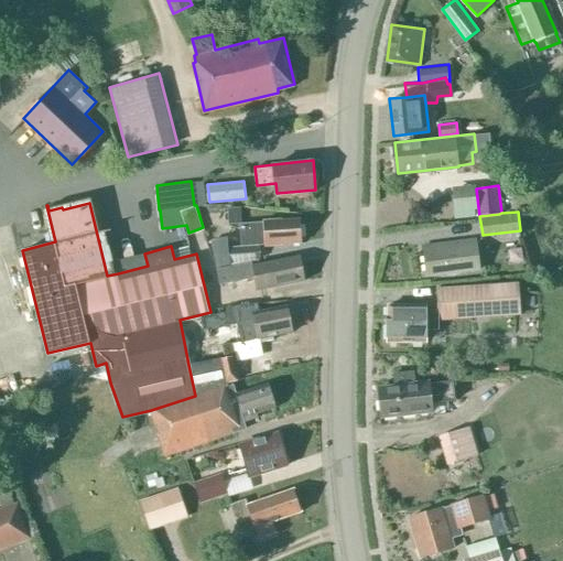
[(266,243),(266,244),(283,243),(283,240),(302,239),(301,218),(282,219),(281,217),(263,218),(264,220),(241,222),(242,244),(266,243)]
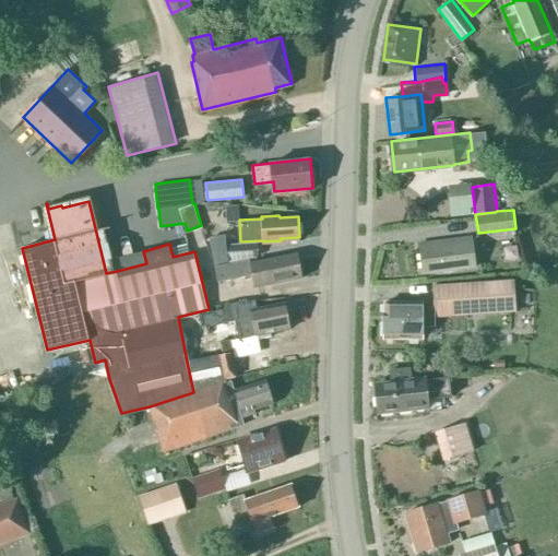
[(424,271),(476,264),(472,235),(420,241),(424,271)]
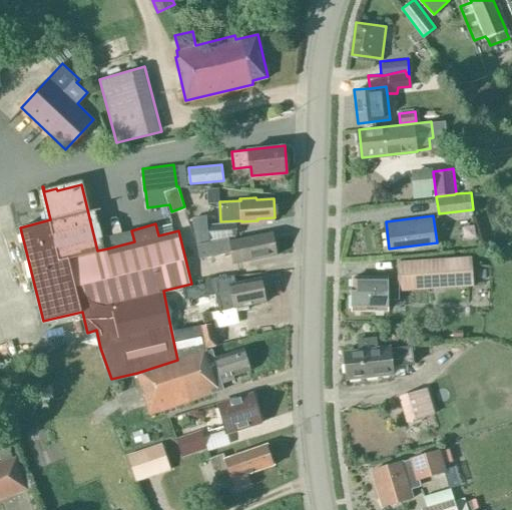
[(194,225),(198,242),(211,239),(208,222),(194,225)]
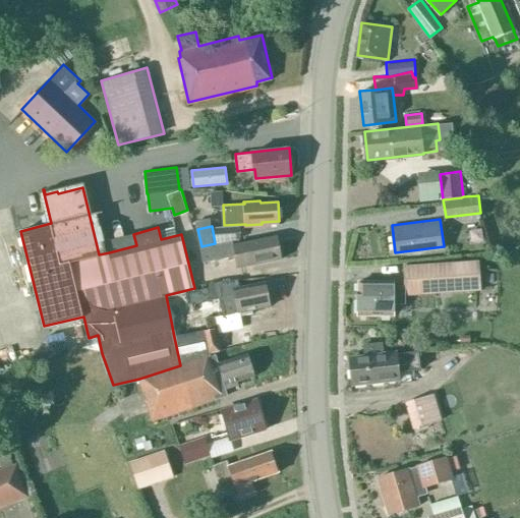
[(238,266),(281,257),(277,235),(233,244),(233,240),(200,247),(204,261),(235,254),(238,266)]
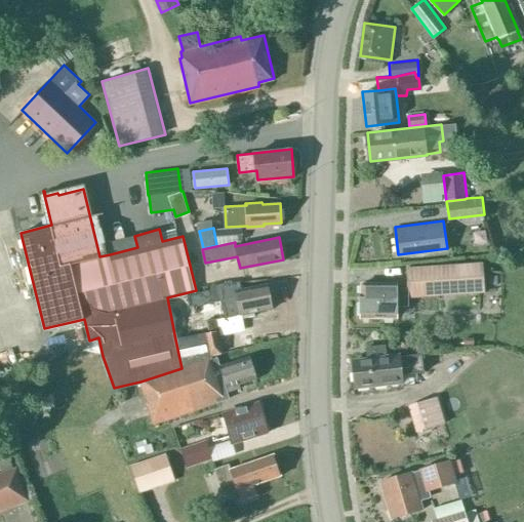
[(391,282),(362,282),(363,292),(361,293),(362,317),(396,317),(396,305),(408,305),(408,295),(484,290),(483,262),(407,267),(407,285),(391,285),(391,282)]
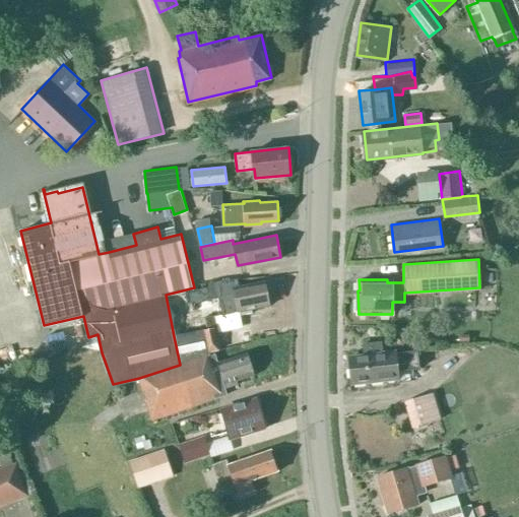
[(238,278),(216,280),(217,284),(223,313),(239,310),(241,310),(242,313),(252,311),(252,308),(270,304),(265,280),(240,285),(238,278)]
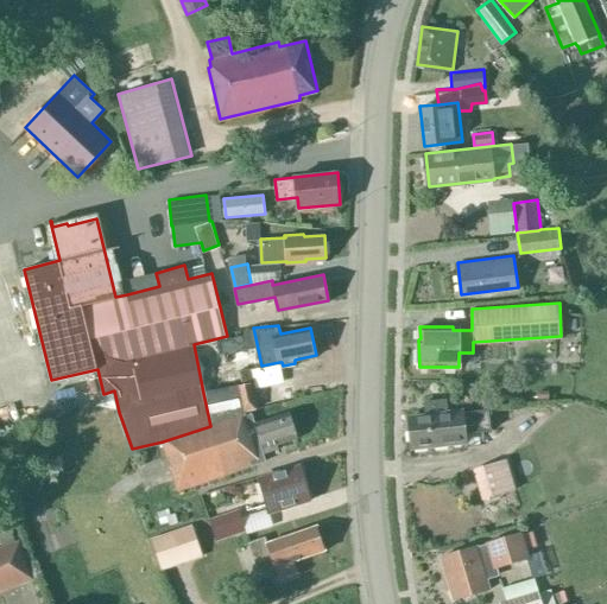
[(244,385),(203,393),(210,426),(246,413),(245,409),(255,407),(251,386),(255,385),(252,368),(240,370),(244,385)]
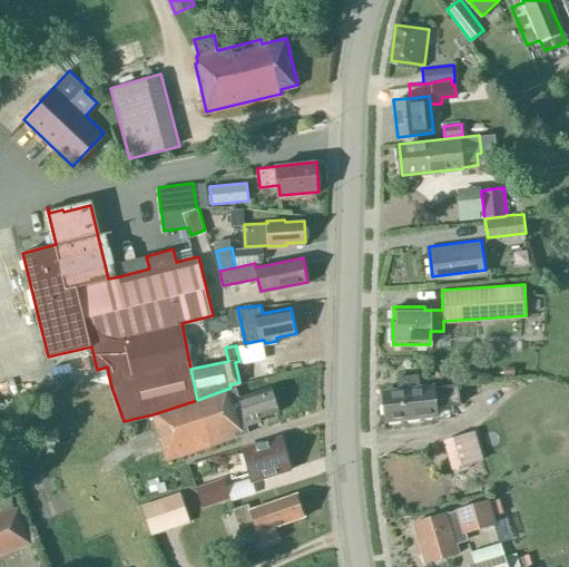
[(435,404),(460,402),(458,383),(434,387),(434,385),(420,388),(419,373),(399,375),(399,377),(402,377),(404,389),(384,391),(386,418),(437,413),(435,404)]
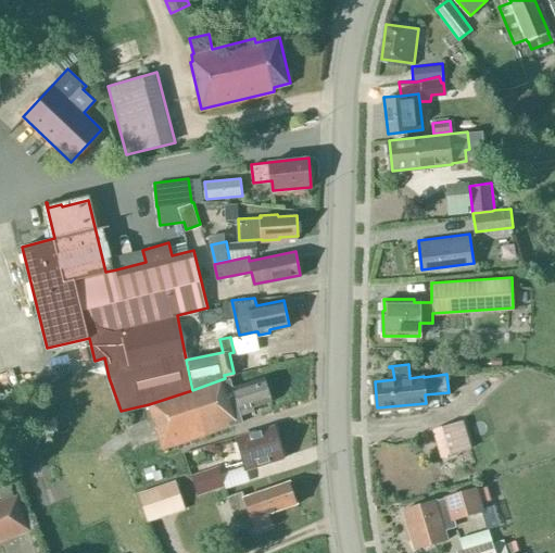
[(192,390),(149,404),(153,416),(154,416),(158,427),(156,427),(163,448),(239,422),(237,415),(255,409),(254,405),(273,400),(265,376),(228,388),(225,378),(192,390)]
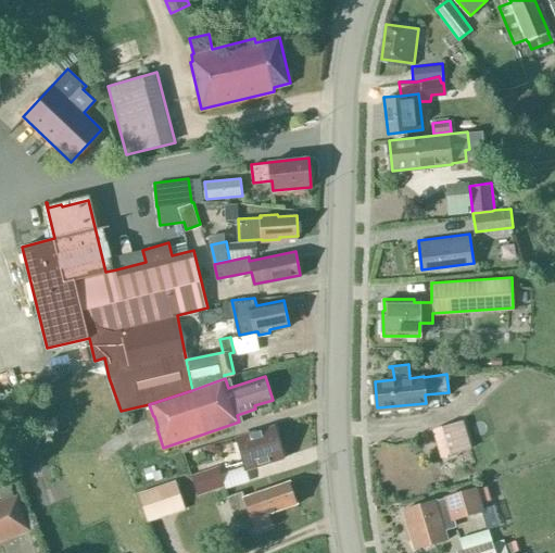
[(446,454),(470,447),(463,420),(439,428),(446,454)]
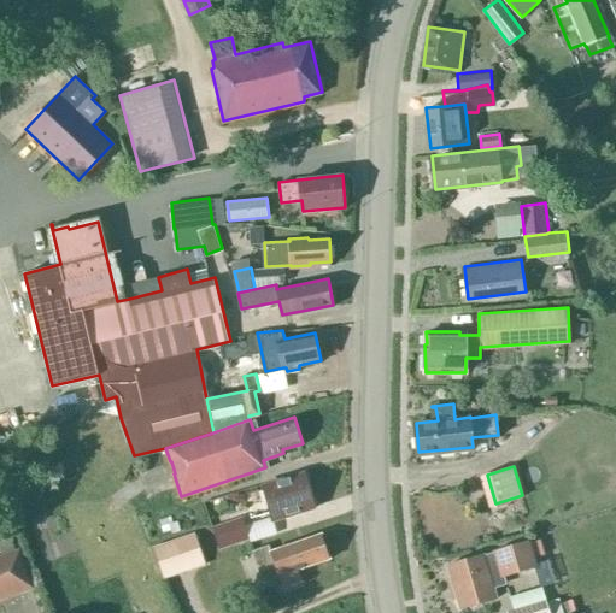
[(274,518),(314,506),(304,472),(263,484),(274,518)]
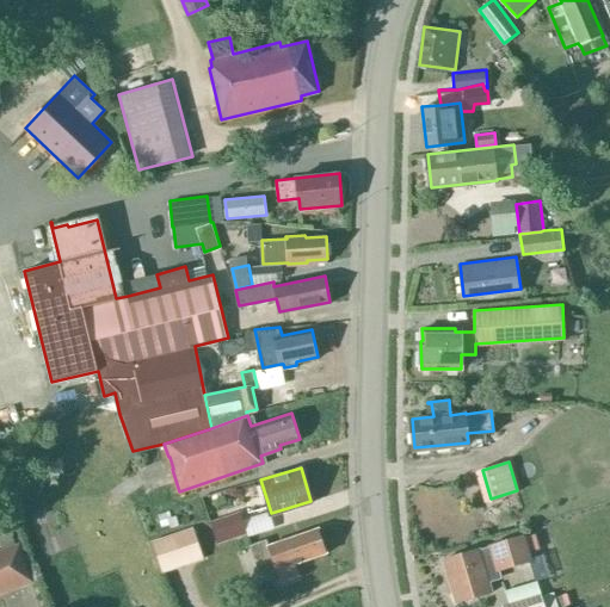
[(240,511),(211,520),(219,540),(247,531),(240,511)]
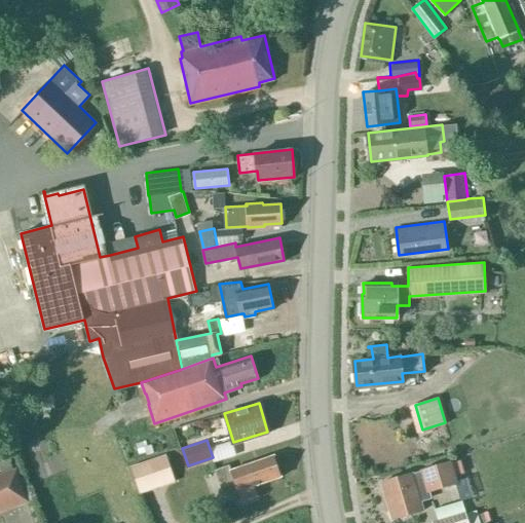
[(166,453),(132,465),(141,492),(176,480),(166,453)]
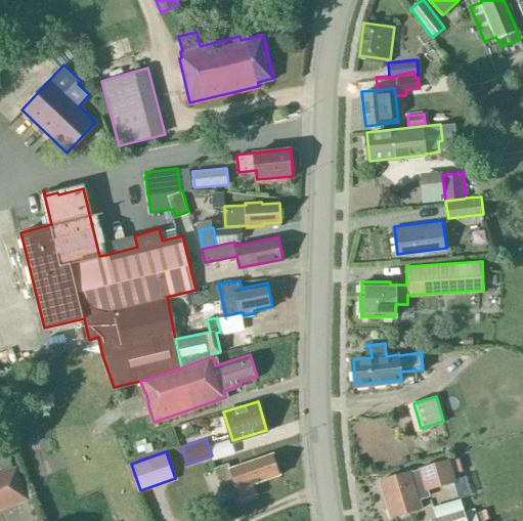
[(253,482),(280,473),(273,452),(231,467),(229,462),(214,467),(223,492),(236,488),(241,498),(257,492),(253,482)]
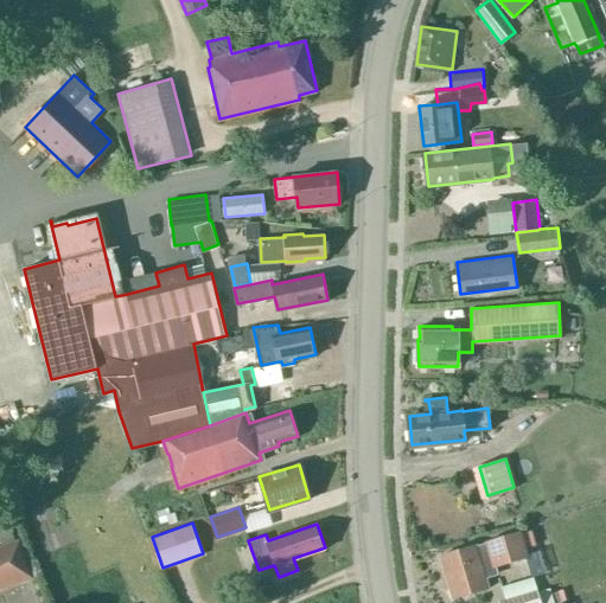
[(520,531),(476,544),(441,555),(454,596),(489,587),(484,572),(497,569),(496,565),(527,556),(520,531)]
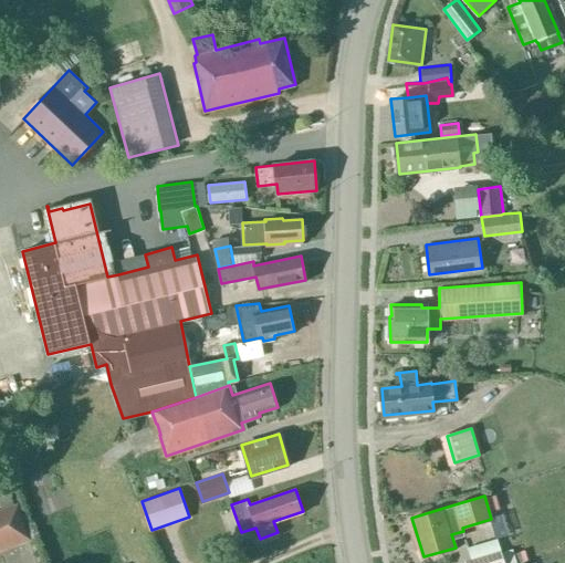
[(0,546),(28,537),(17,508),(0,513),(0,546)]
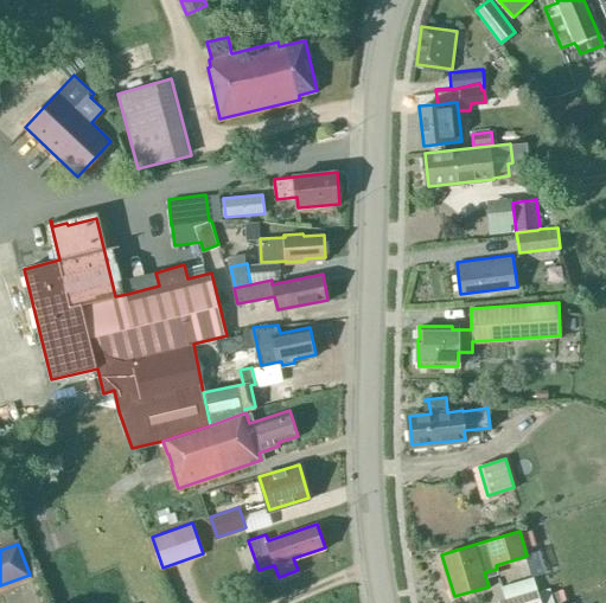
[(501,602),(541,602),(538,592),(537,588),(499,598),(501,602)]
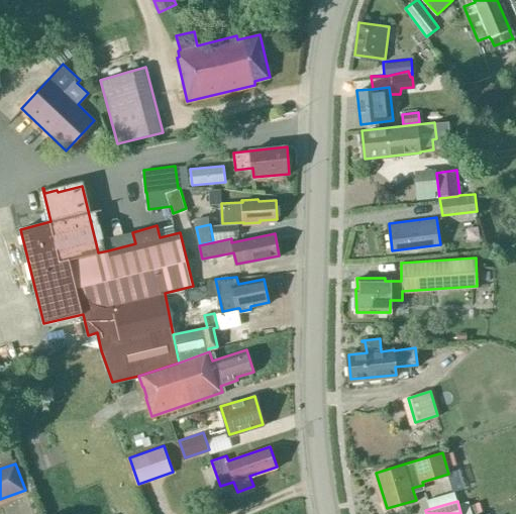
[(473,513),(470,501),(458,505),(460,513),(473,513)]
